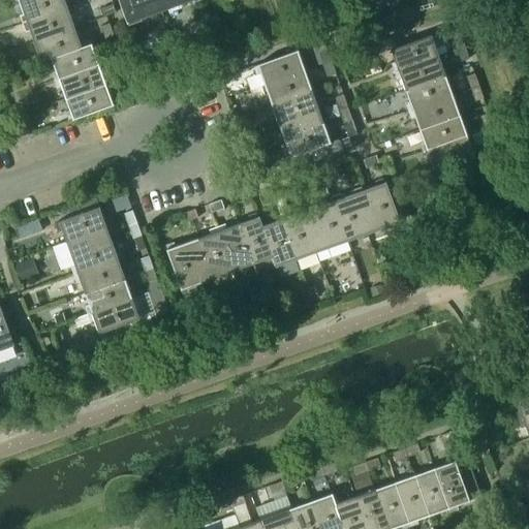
[(20,13),(23,23),(68,6),(65,0),(20,0),(24,12),(20,13)]
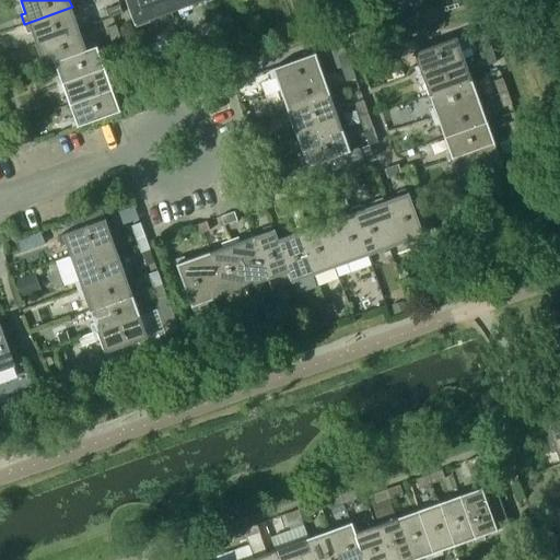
[(126,0),(135,23),(198,0),(126,0)]
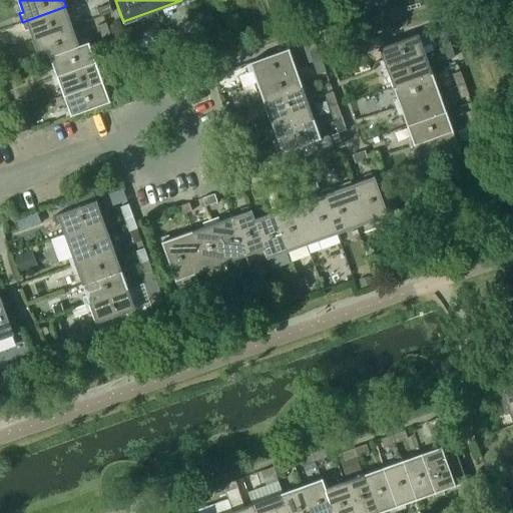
[(99,16),(103,15),(112,11),(109,3),(96,8),(99,16)]
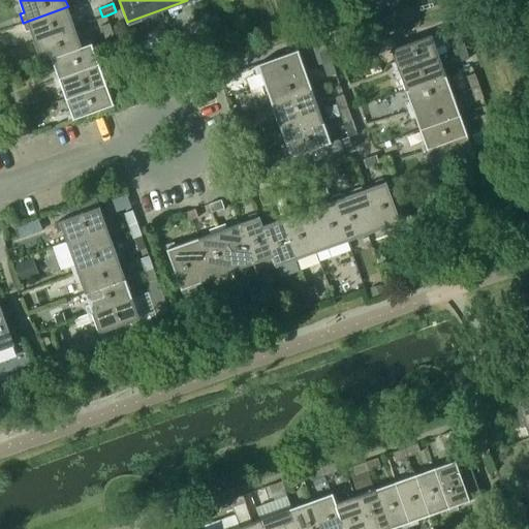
[(68,6),(23,23),(26,30),(30,29),(34,40),(75,26),(68,6)]
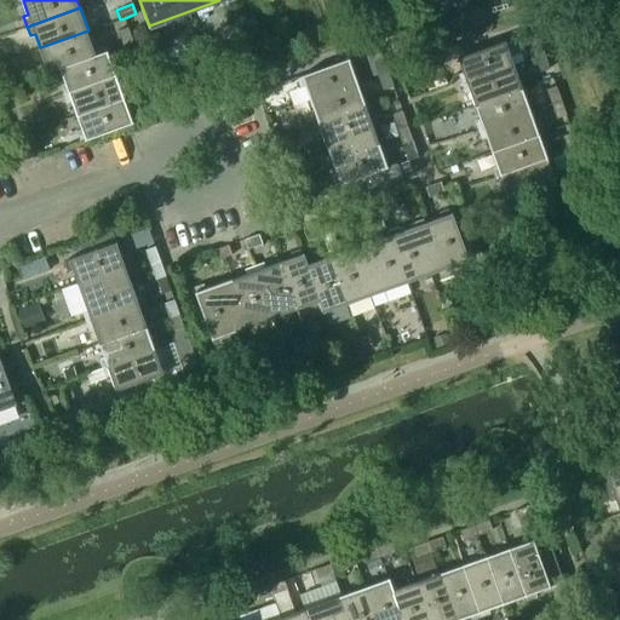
[(121,45),(132,40),(127,26),(115,30),(121,45)]
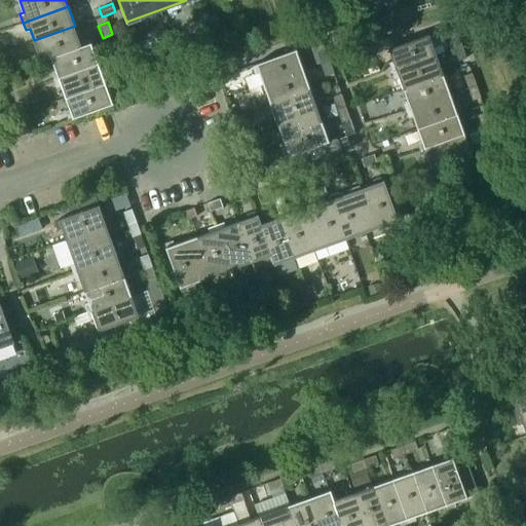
[(81,46),(81,45),(82,45),(75,26),(34,40),(38,51),(34,53),(36,61),(40,60),(41,62),(48,59),(81,46)]
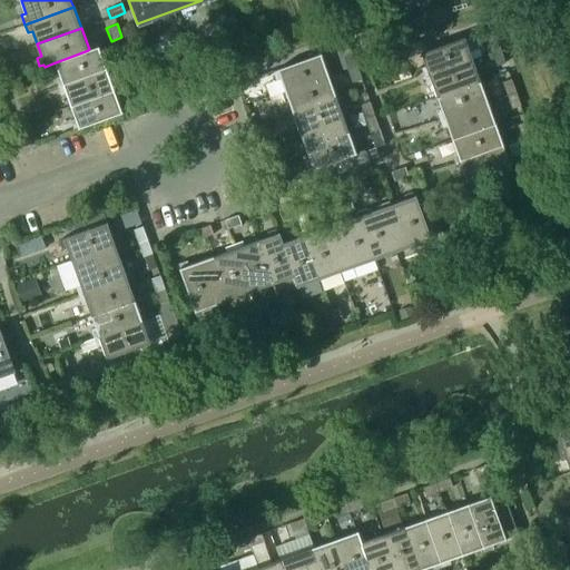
[(502,49),(498,36),(488,38),(492,52),(502,49)]
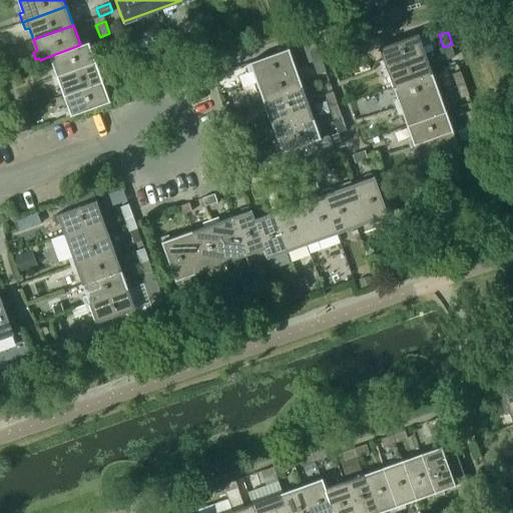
[(384,68),(427,53),(419,33),(379,47),(384,59),(381,60),(384,68)]
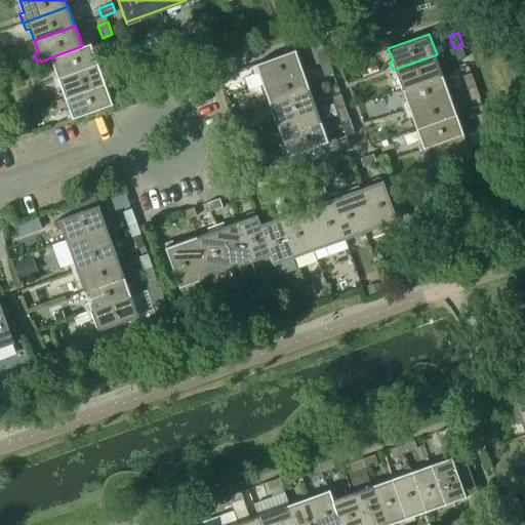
[(88,42),(82,45),(81,45),(81,46),(48,58),(49,58),(53,71),(49,72),(52,80),(96,64),(88,42)]
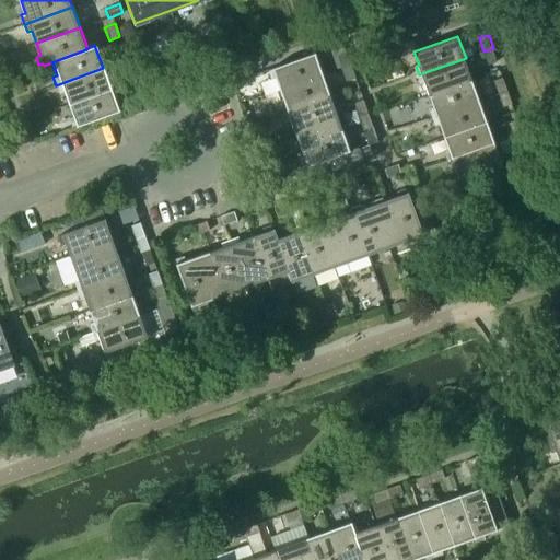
[(127,59),(123,46),(113,49),(117,62),(127,59)]
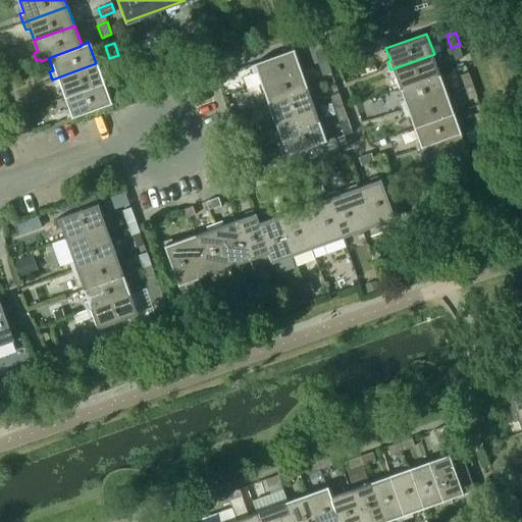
[(451,48),(456,60),(464,57),(460,45),(451,48)]
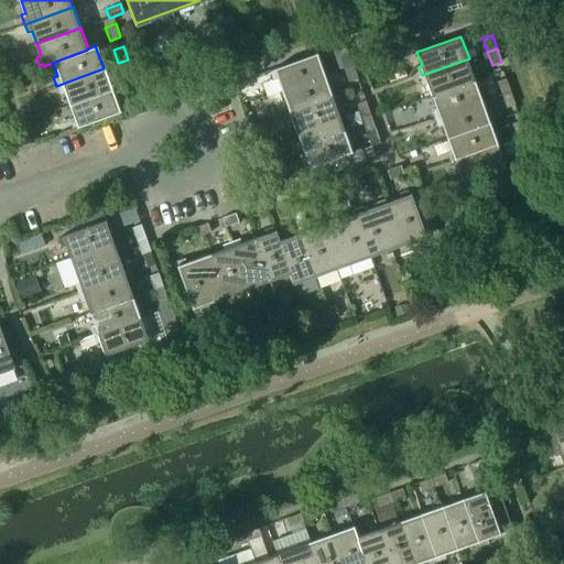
[(359,77),(349,51),(340,54),(350,80),(359,77)]
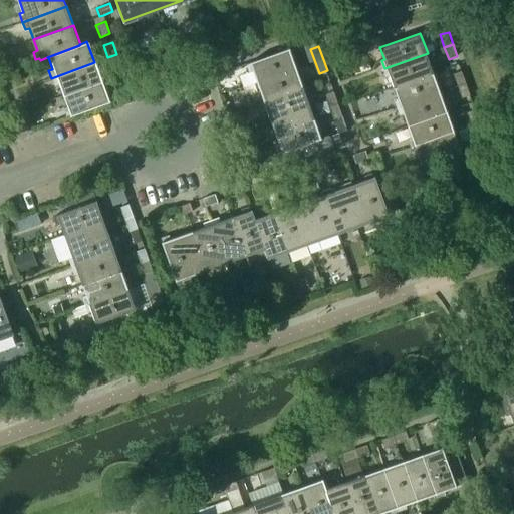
[(257,81),(297,67),(290,47),(250,61),(250,63),(247,64),(250,72),(253,70),(257,81)]
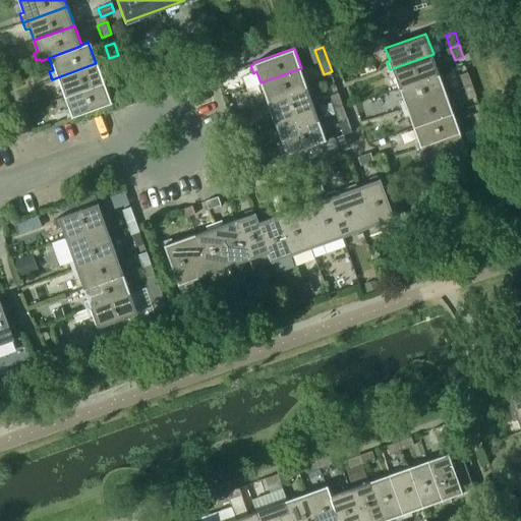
[(319,62),(314,50),(300,55),(305,67),(319,62)]
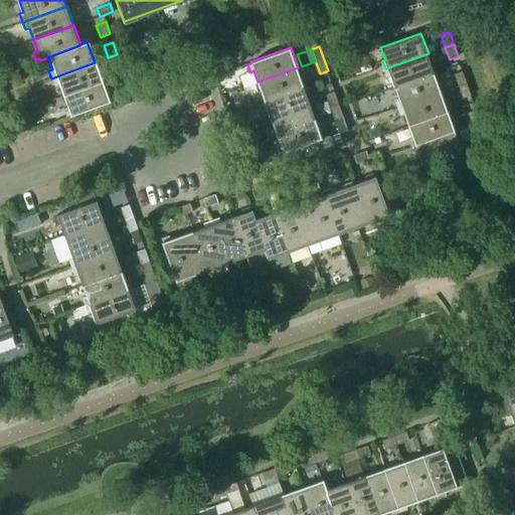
[(350,59),(348,51),(336,54),(339,63),(350,59)]
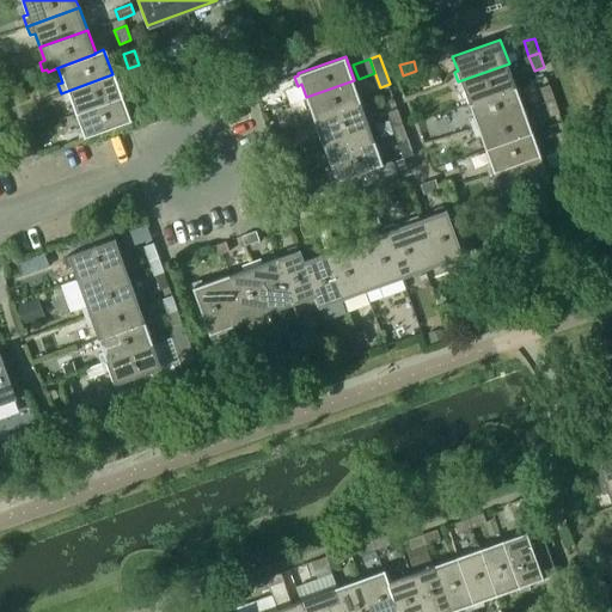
[(518,86),(509,63),(458,81),(460,91),(465,90),(470,104),(518,86)]
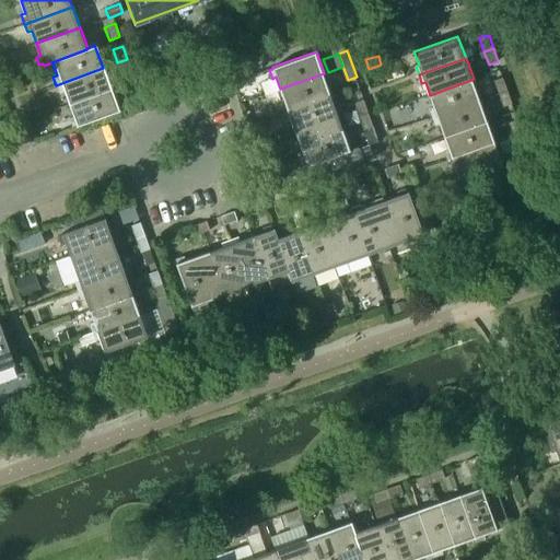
[(117,62),(123,76),(132,72),(127,59),(117,62)]
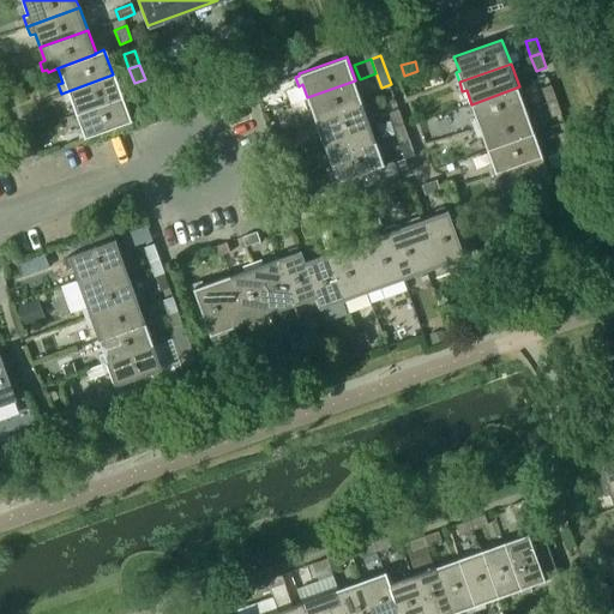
[(120,96),(113,74),(61,94),(65,102),(70,101),(74,114),(120,96)]
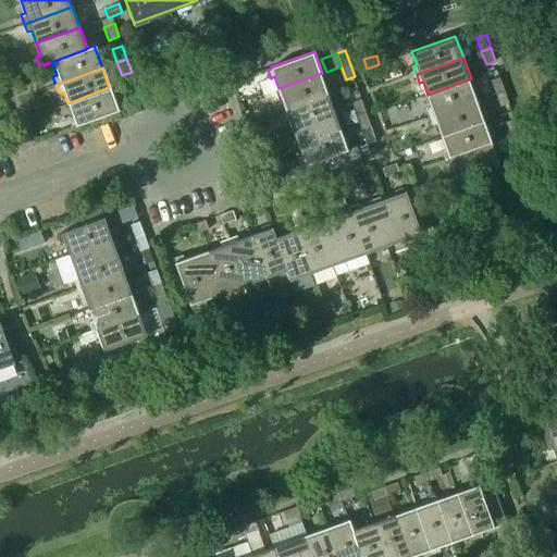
[(282,111),(330,94),(322,73),(279,88),(283,101),(280,102),(282,111)]
